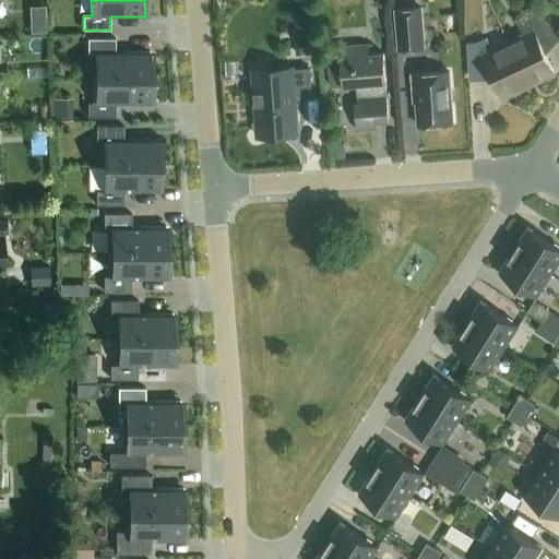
[(424,47),(421,8),(395,10),(399,49),(424,47)]
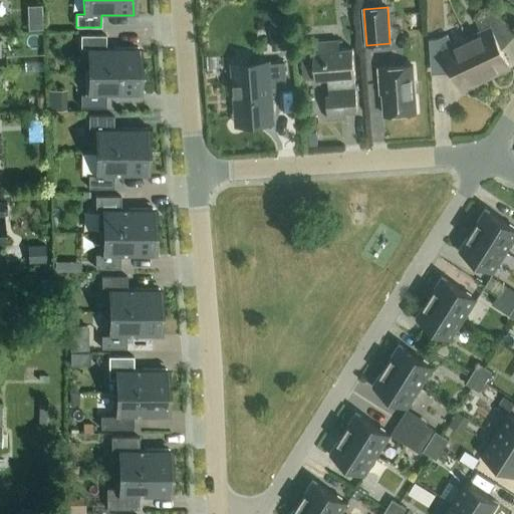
[(467,38),(484,76),(493,72),(497,74),(508,69),(507,65),(508,64),(498,43),(511,29),(491,10),(485,16),(476,21),(481,32),(467,38)]
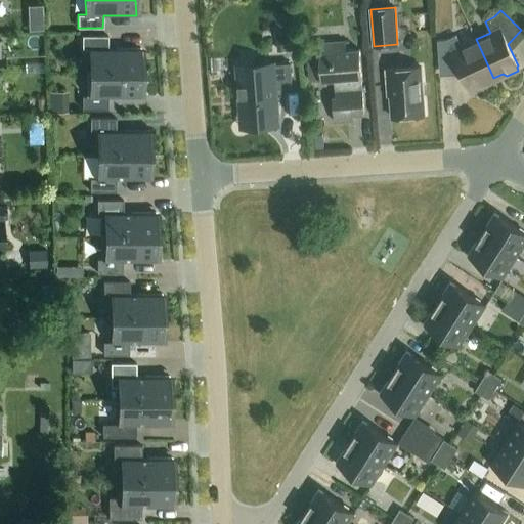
[(279,51),(295,50),(294,34),(278,35),(279,51)]
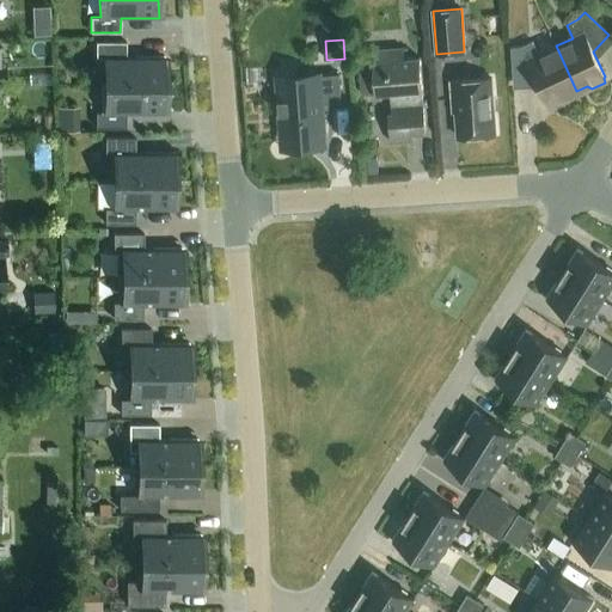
[(576,91),(556,46),(538,54),(532,41),(521,47),(510,48),(513,80),(537,79),(549,104),(550,103),(552,106),(564,102),(567,96),(576,91)]
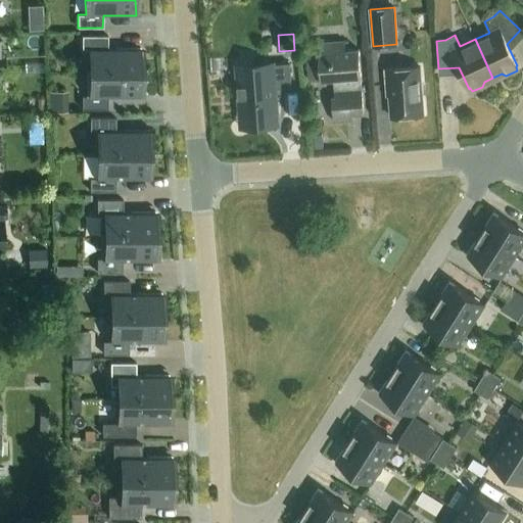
[(90,49),(90,73),(140,73),(140,48),(107,48),(107,36),(82,36),(82,49),(90,49)]
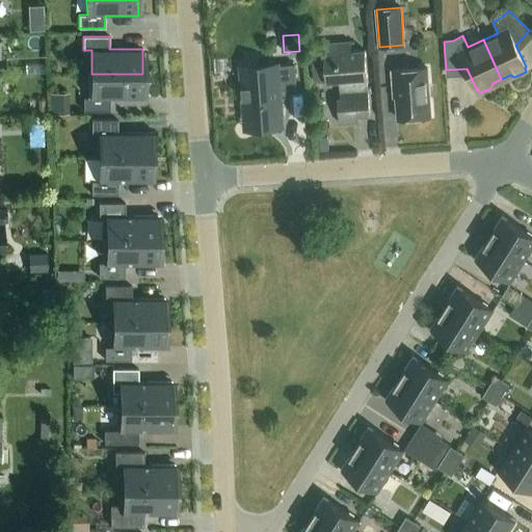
[(323,44),(324,60),(312,61),(314,82),(339,81),(341,99),(338,100),(339,123),(360,122),(360,115),(370,115),(365,50),(351,51),(350,42),(323,44)]
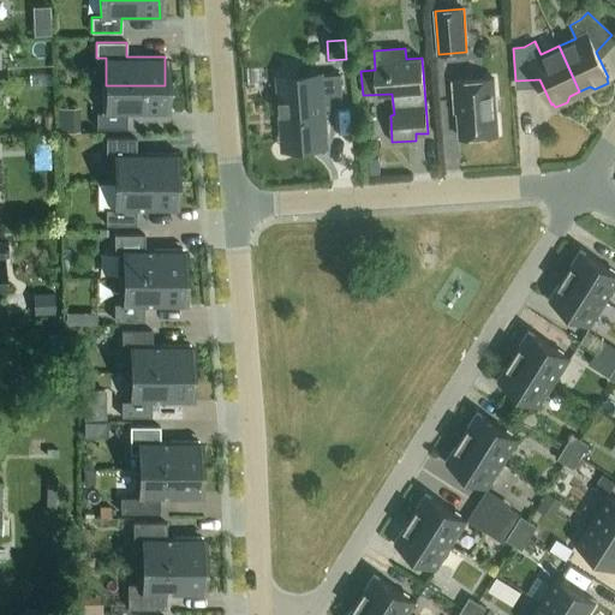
[(278,78),(282,141),(326,137),(323,105),(342,103),(340,75),(321,76),(321,75),(278,78)]
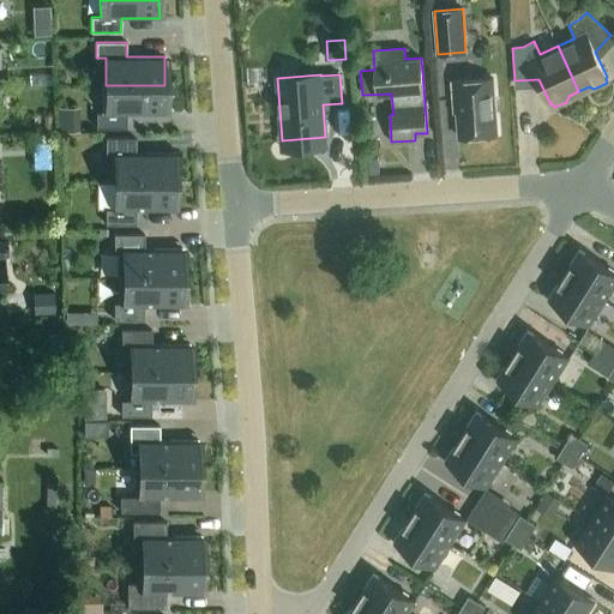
[(458,137),(498,134),(493,78),(452,82),(453,102),(456,101),(458,137)]
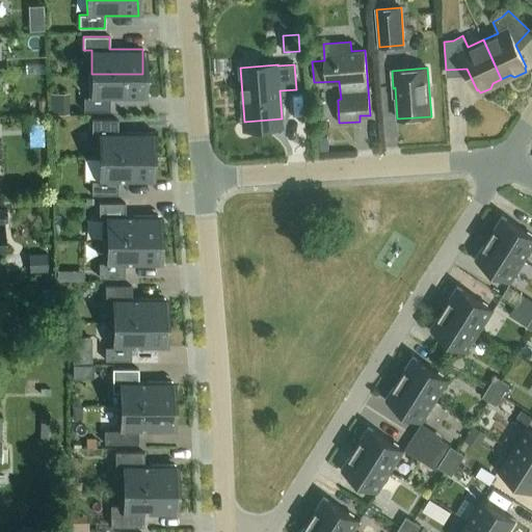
[(83,98),(83,111),(109,111),(109,98),(142,98),(142,74),(91,74),(87,74),(87,98),(83,98)]
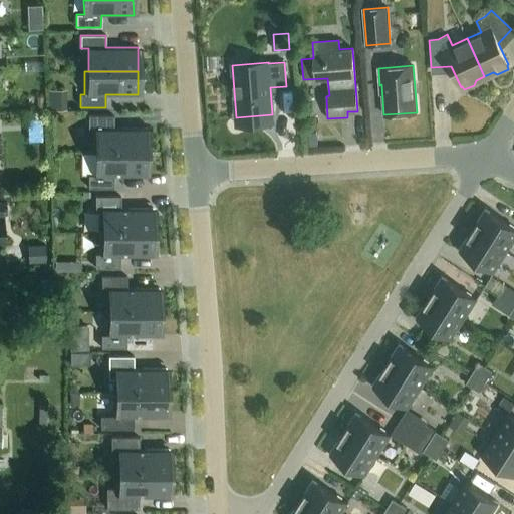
[(112,127),(112,115),(87,115),(87,129),(91,127),(91,152),(96,152),(145,152),(145,127),(112,127)]
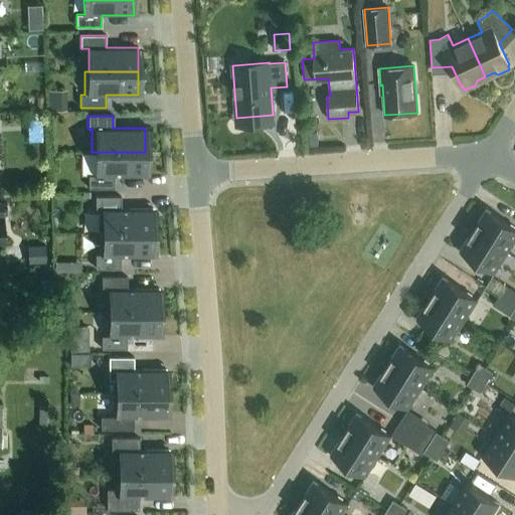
[(145,152),(97,152),(97,176),(88,176),(88,188),(113,188),(113,176),(145,176),(145,152)]
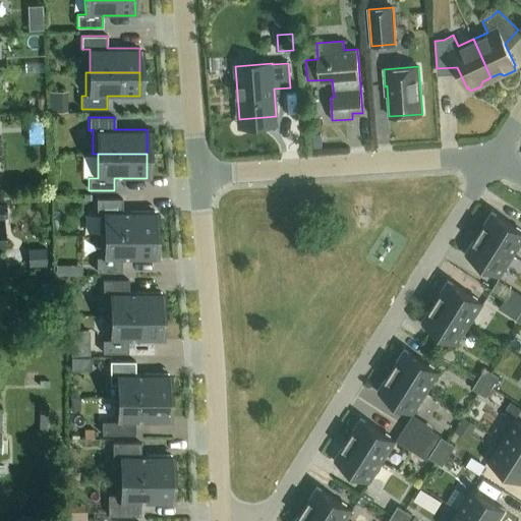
[(121,211),(121,198),(96,198),(96,211),(101,211),(101,235),(105,235),(154,235),(154,211),(121,211)]
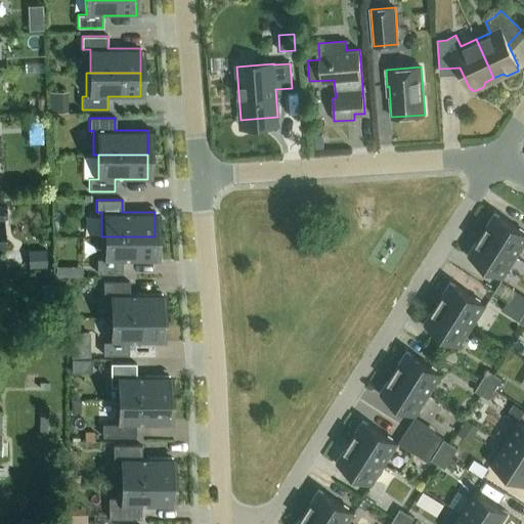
[(481,235),(517,258),(523,245),(523,231),(495,214),(481,235)]
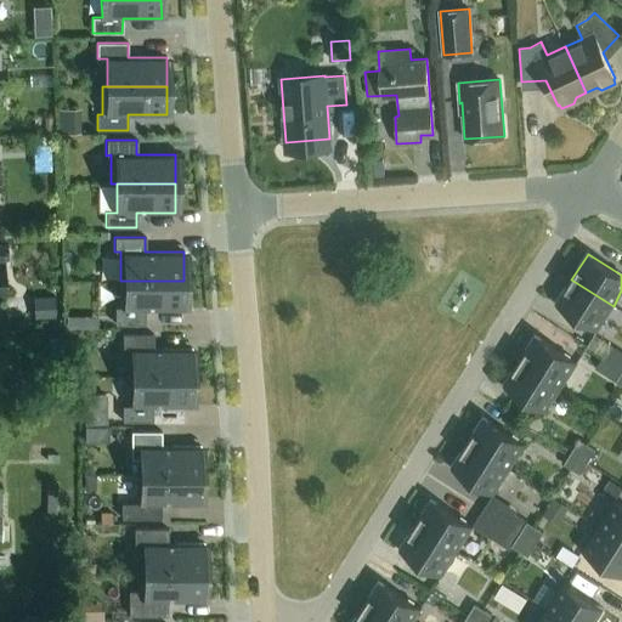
[(555,305),(597,332),(614,306),(571,280),(555,305)]
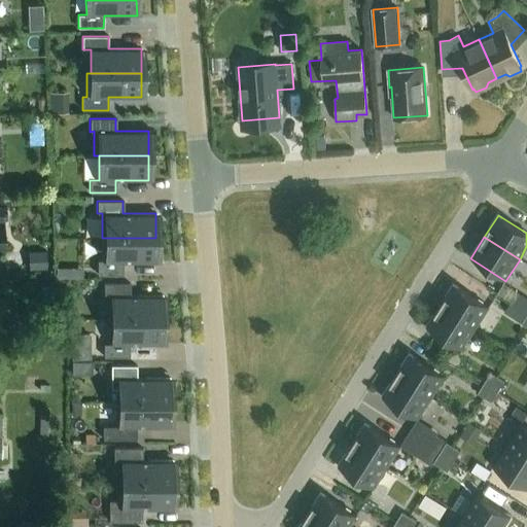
[(155,238),(106,238),(102,238),(102,262),(97,262),(97,275),(123,275),(123,262),(155,262),(155,238)]
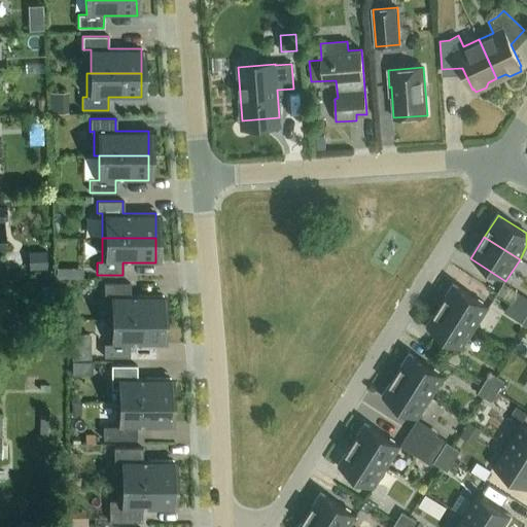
[(29,270),(31,269),(46,269),(45,251),(31,251),(28,251),(29,270)]
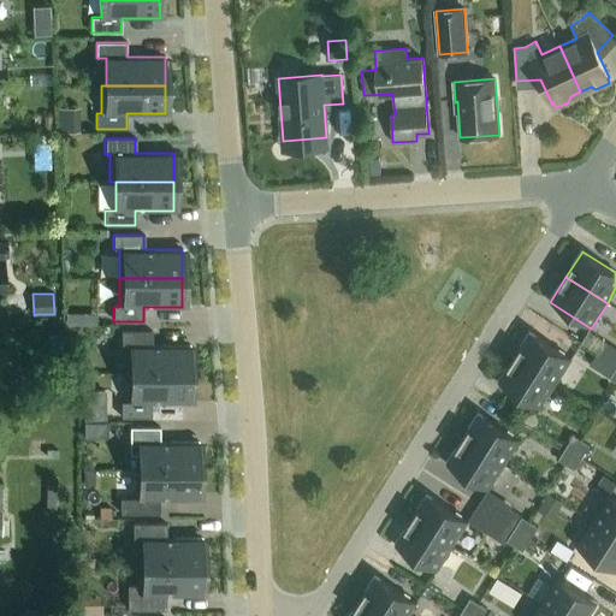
[(152,345),(152,331),(122,331),(122,345),(126,345),(126,374),(132,374),(190,374),(190,345),(152,345)]
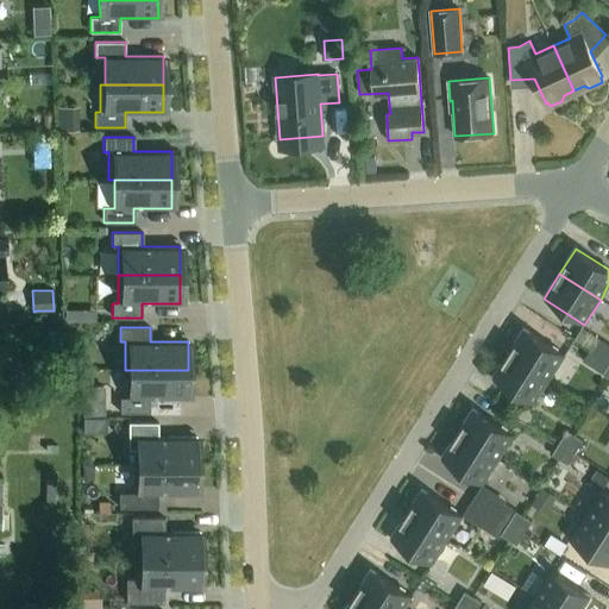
[(508,353),(550,380),(565,355),(525,328),(508,353)]
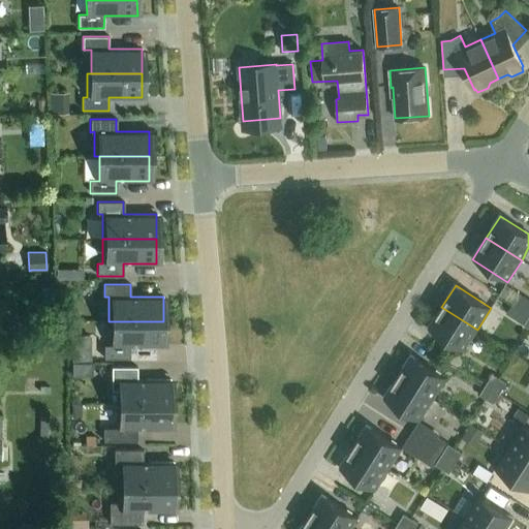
[(428,329),(463,351),(477,330),(441,307),(428,329)]
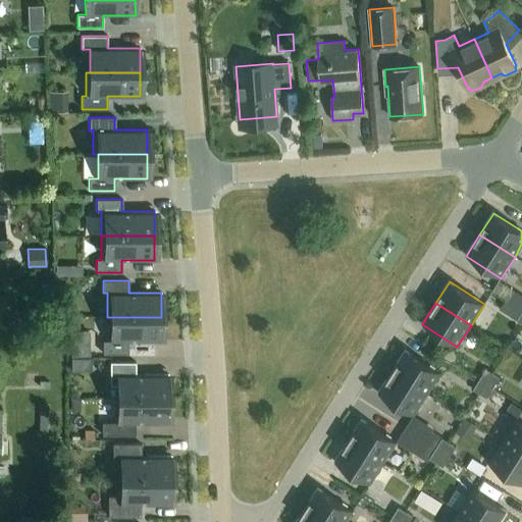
[(161,317),(112,317),(107,317),(107,342),(103,342),(103,354),(128,354),(128,342),(161,342),(161,317)]
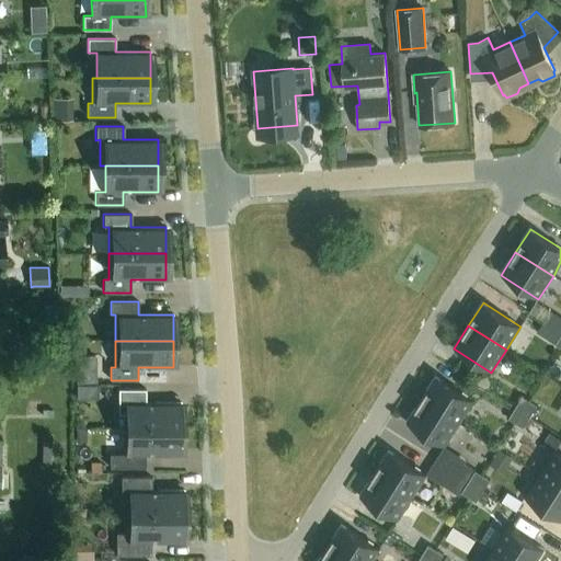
[(96,379),(98,354),(79,354),(78,378),(96,379)]
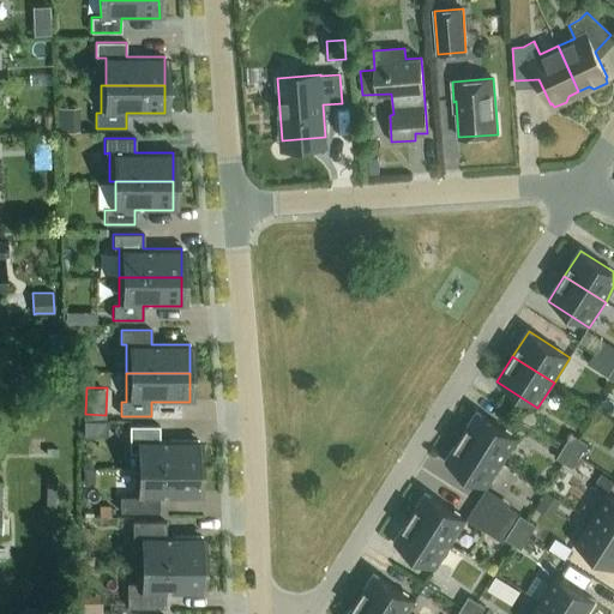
[(462,438),(503,464),(518,439),(477,413),(462,438)]
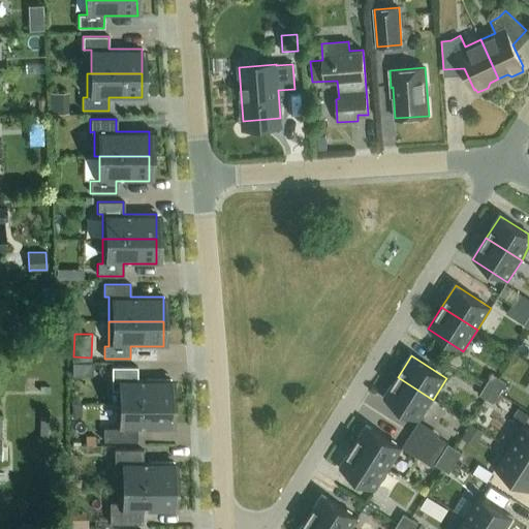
[(137,380),(137,367),(112,367),(112,391),(121,391),(121,404),(170,404),(170,380),(137,380)]
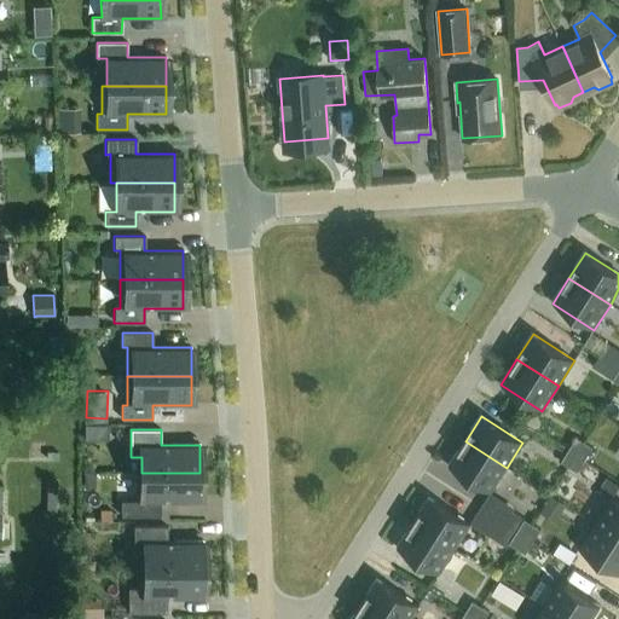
[(568,450),(577,455),(584,443),(577,438),(568,450)]
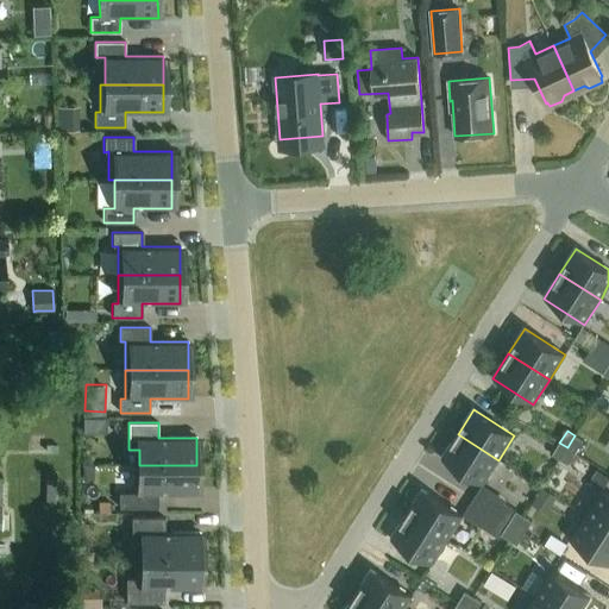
[(441,459),(482,485),(498,460),(458,434),(441,459)]
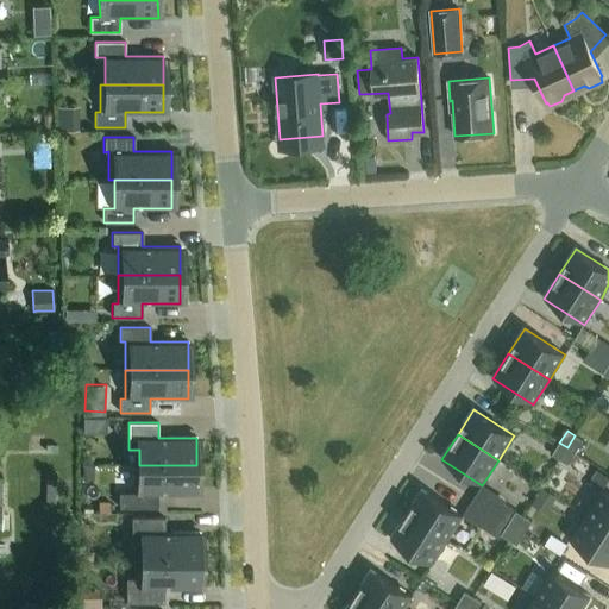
[(567,447),(576,452),(583,440),(575,435),(567,447)]
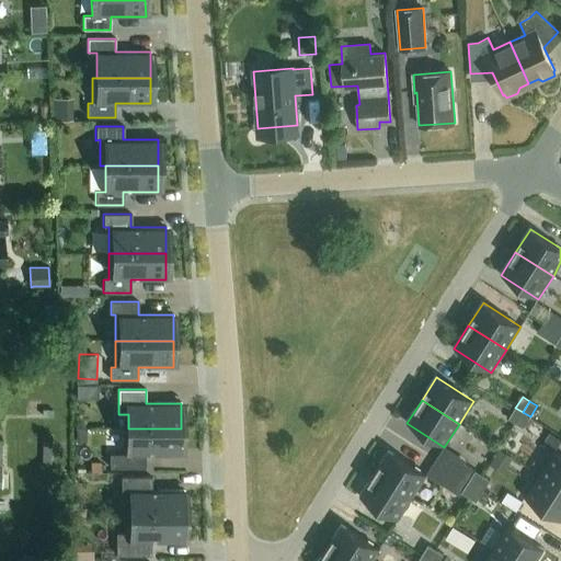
[(508,419),(515,423),(523,412),(515,408),(508,419)]
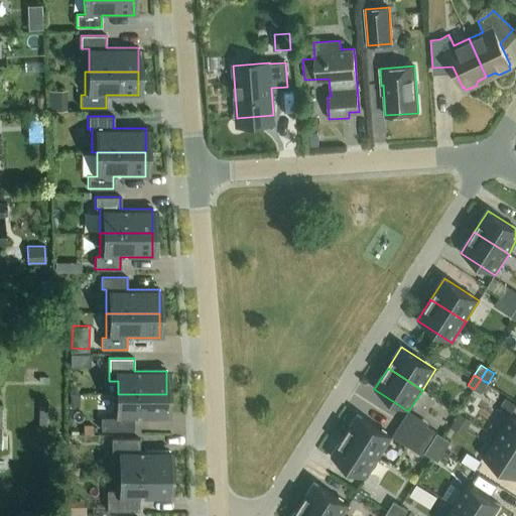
[(474,389),(481,394),(488,383),(481,379),(474,389)]
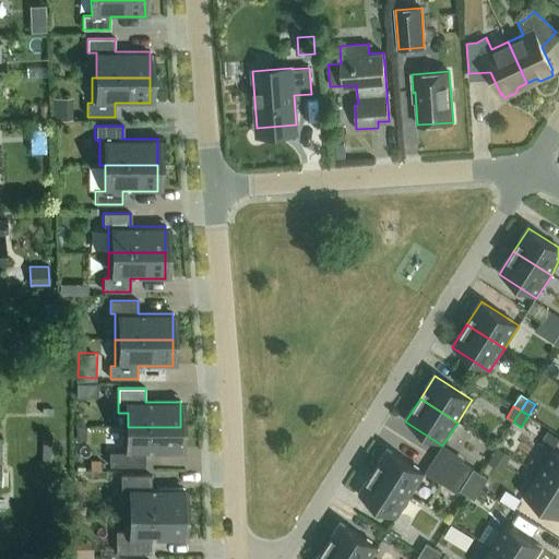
[(180,427),(128,427),(123,427),(123,453),(108,453),(108,466),(145,466),(145,453),(180,453),(180,427)]
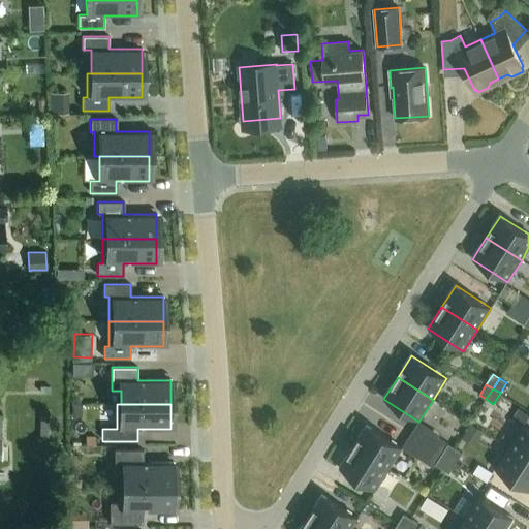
[(353,446),(389,469),(402,447),(367,425),(353,446)]
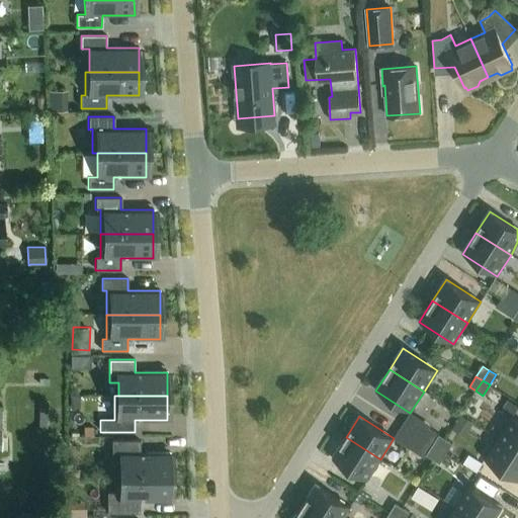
[(498,438),(517,450),(517,421),(511,417),(498,438)]
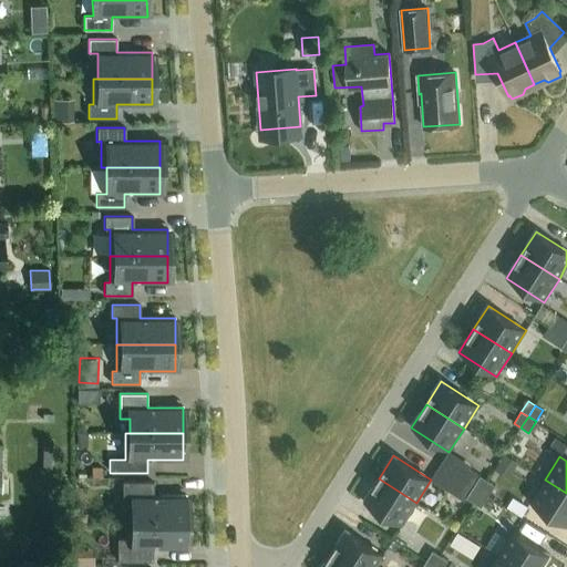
[(473,486),(481,492),(487,481),(481,475),(473,486)]
